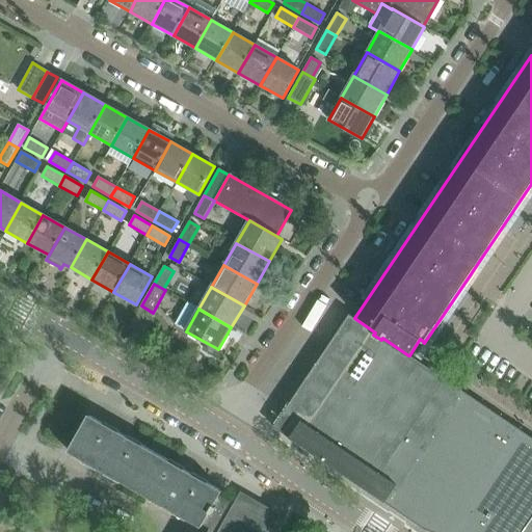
[(421,363),(409,355),(408,355),(382,338),(381,340),(373,335),(375,333),(354,318),(349,315),(348,316),(282,415),(273,427),(423,529),(432,531),(531,531),(531,437),(460,390),(445,379),(423,365),(421,363)]
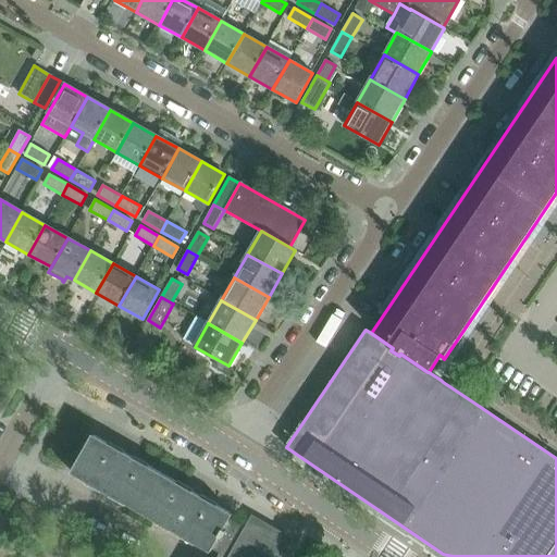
[(140,511),(162,473),(93,434),(71,472),(140,511)]
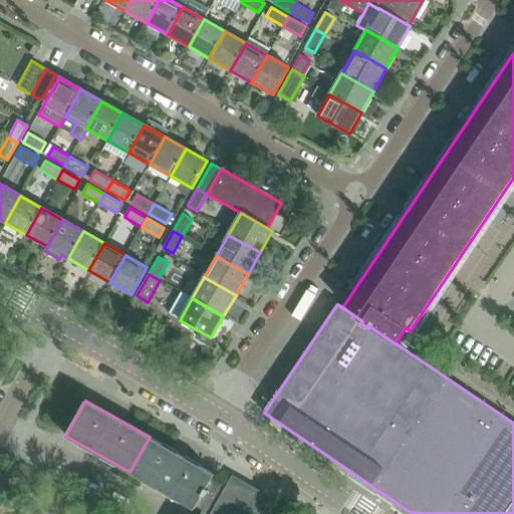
[(215,474),(150,437),(130,472),(195,509),(196,507),(203,495),(205,497),(209,490),(207,488),(212,479),(215,474)]
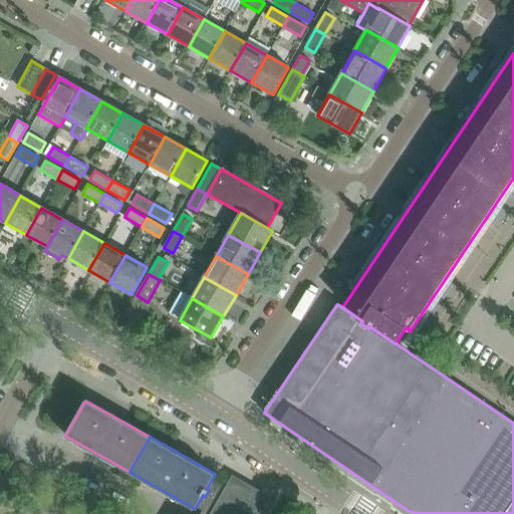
[(208,513),(258,513),(267,498),(234,478),(228,488),(212,479),(207,488),(209,490),(205,497),(203,495),(196,507),(208,513)]
